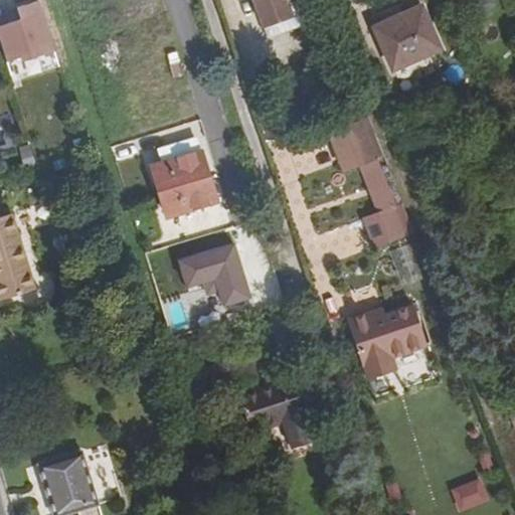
[(0,48),(8,80),(56,69),(39,0),(15,0),(9,2),(12,14),(0,16),(0,48)]
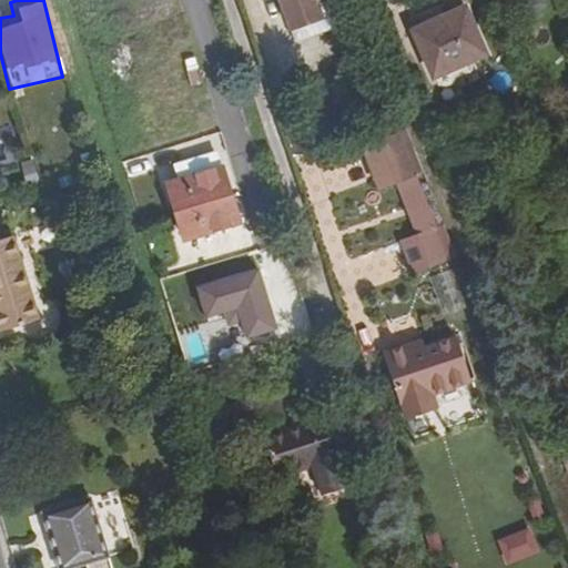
[(280,0),(291,29),(332,14),(342,11),(337,0),(280,0)]
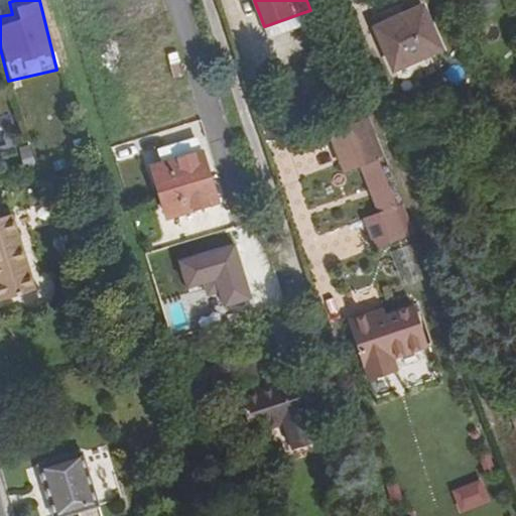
[(442,48),(425,10),(396,22),(394,18),(374,27),(393,71),(394,70),(432,52),(442,48)]
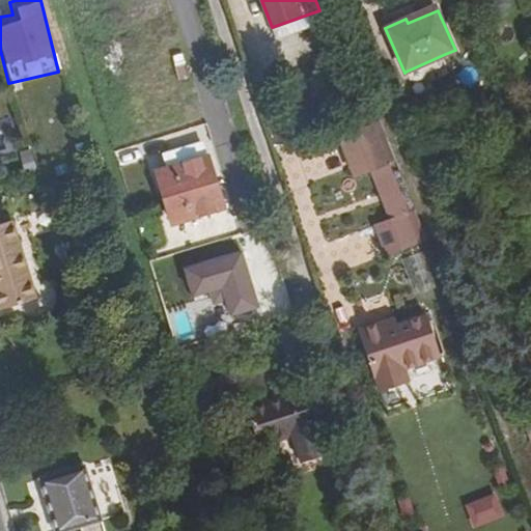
[(445,54),(406,72),(415,92),(454,75),(445,54)]
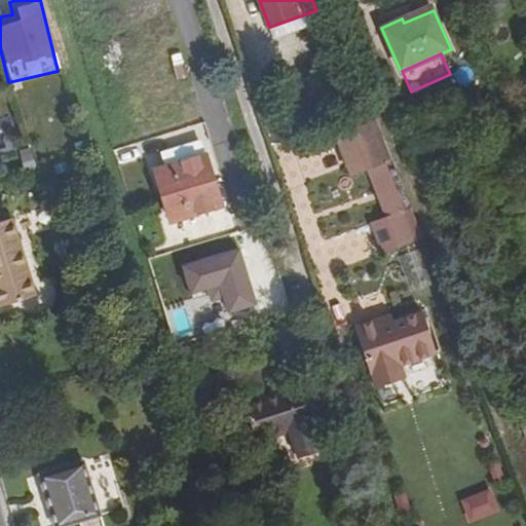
[(473,68),(440,81),(450,105),(483,90),(473,68)]
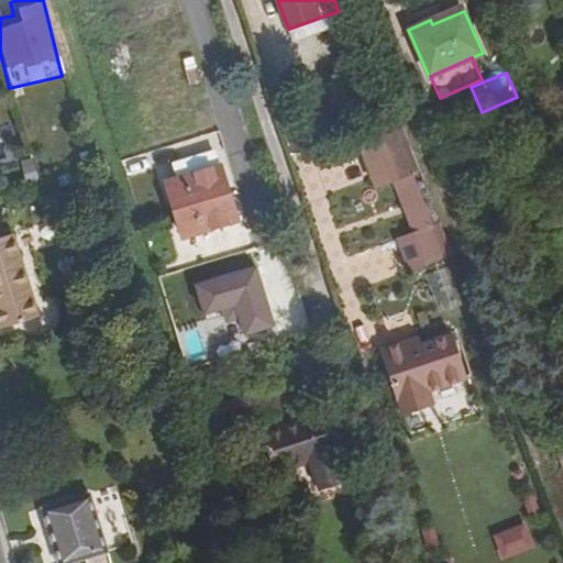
[(184,177),(221,165),(218,153),(179,165),(184,177)]
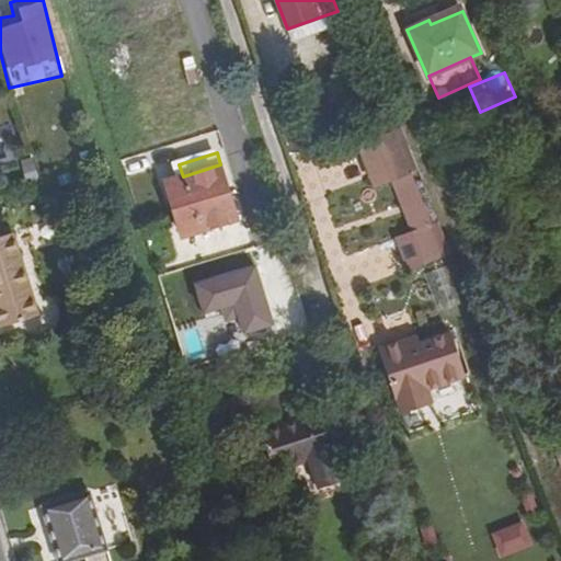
[(220,164),(183,176),(165,182),(183,237),(238,219),(220,164)]
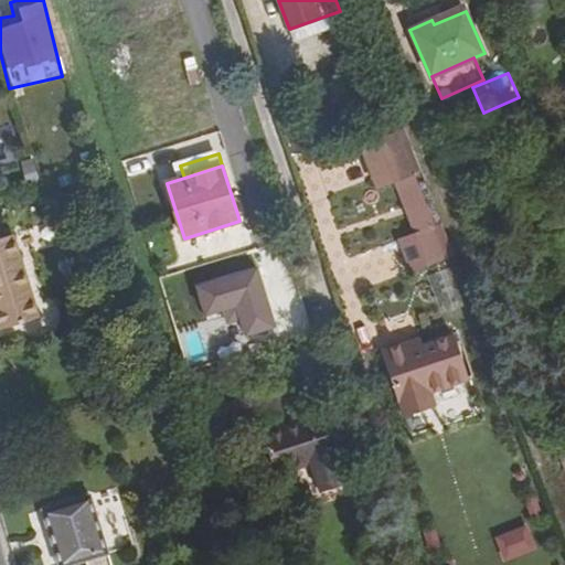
[(401,241),(417,283),(448,270),(432,230),(436,227),(416,174),(396,182),(417,234),(401,241)]
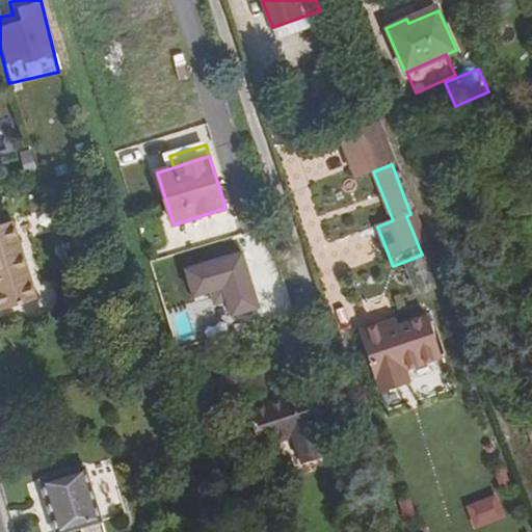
[(0,310),(34,299),(11,222),(0,225),(0,310)]
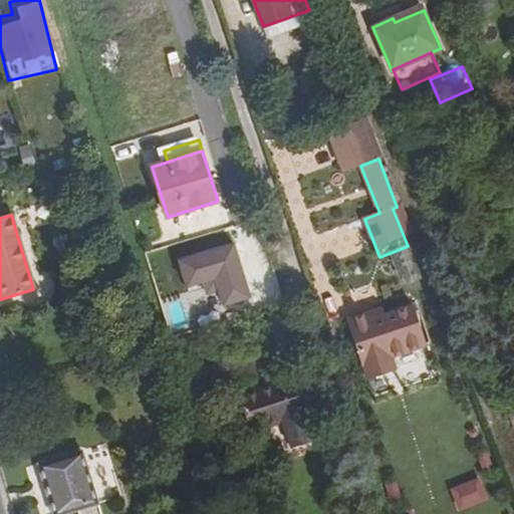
[(214,310),(201,265),(169,274),(182,320),(214,310)]
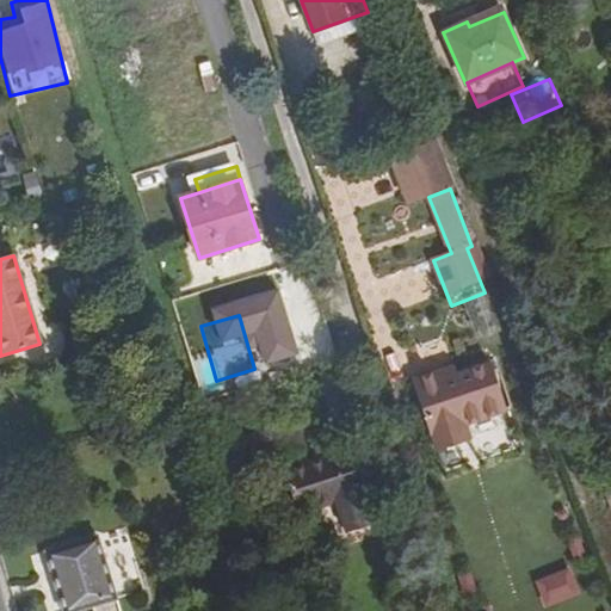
[(451,386),(449,378),(446,370),(415,380),(437,450),(471,440),(468,426),(507,414),(492,364),(456,376),(458,383),(451,386)]
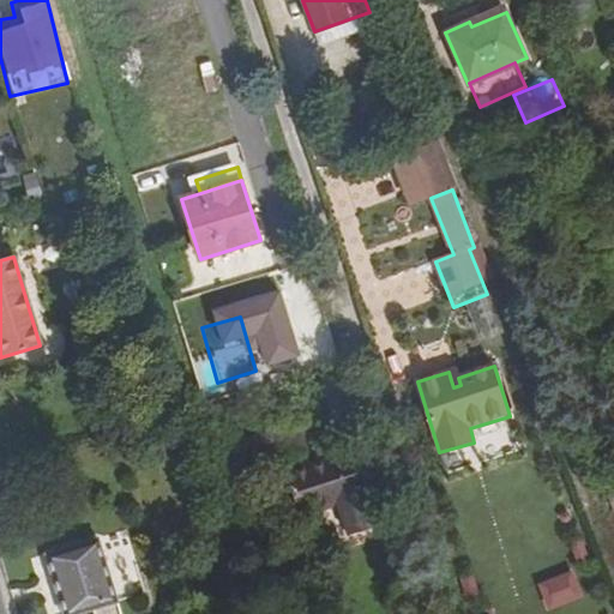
[(383,525),(357,446),(286,470),(301,516),(338,503),(350,537),(383,525)]
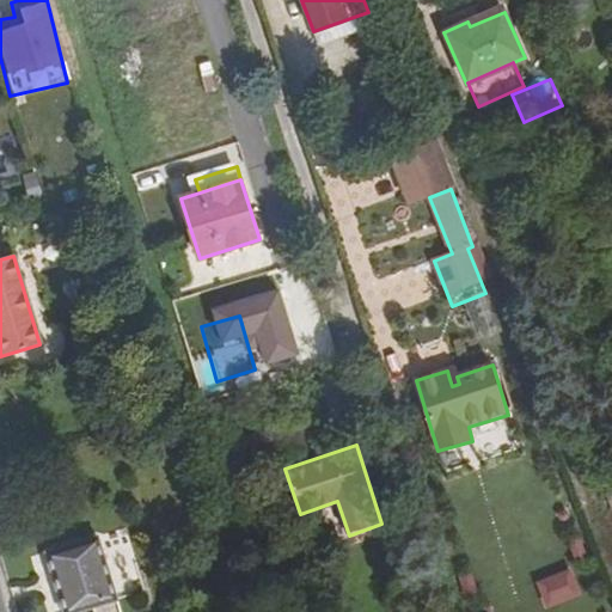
[(81,611),(116,601),(95,538),(44,554),(62,611),(81,611)]
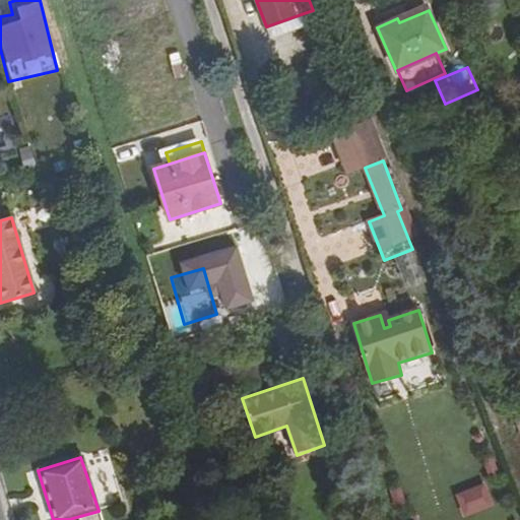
[(481,480),(454,494),(464,516),(493,502),(481,480)]
